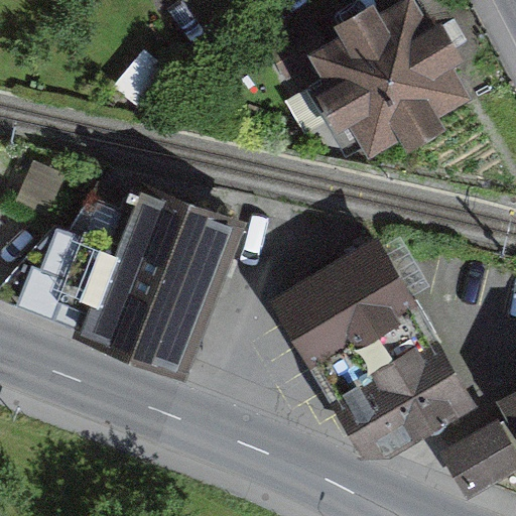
[(299,58),(347,146),(452,89),(403,1),(299,58)]
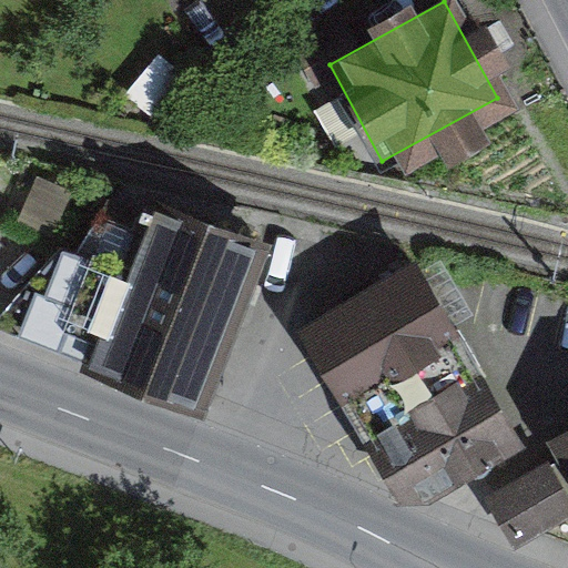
[(0,234),(9,234),(16,210),(0,199),(0,196),(6,173),(0,171),(0,234)]
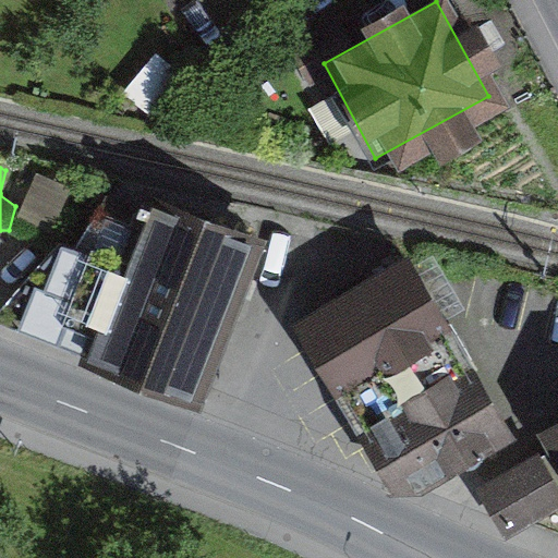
[(94,342),(207,384),(261,238),(148,196),(94,342)]
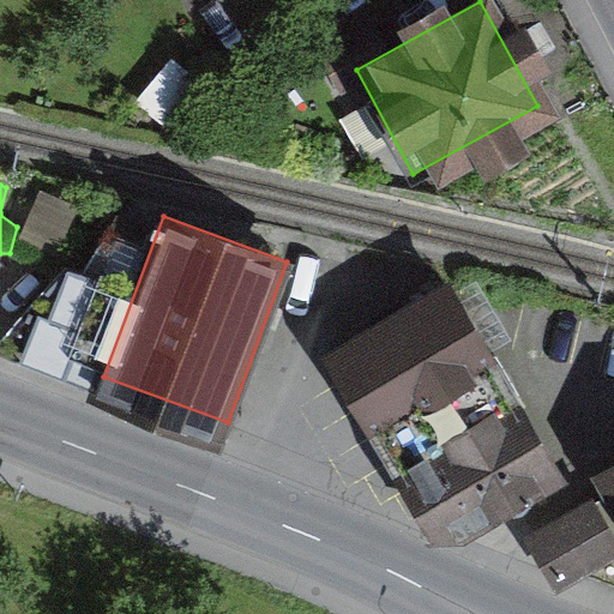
[(319,360),(443,557),(569,485),(446,282),(319,360)]
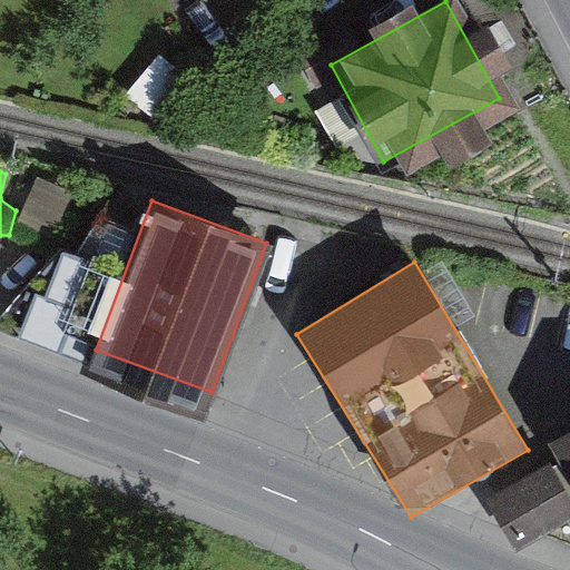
[(569,432),(549,444),(569,479),(569,432)]
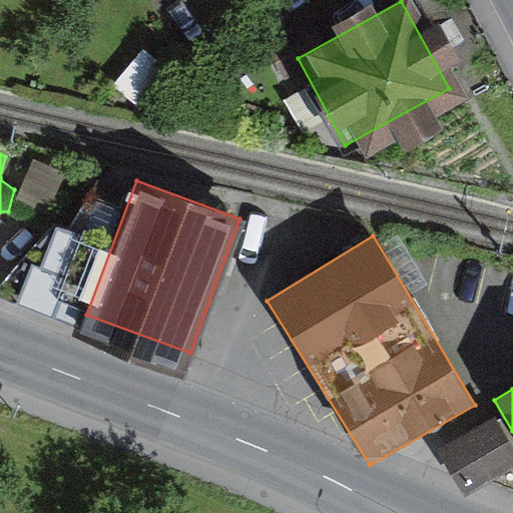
[(512,469),(512,445),(496,415),(439,448),(466,496),(512,469)]
